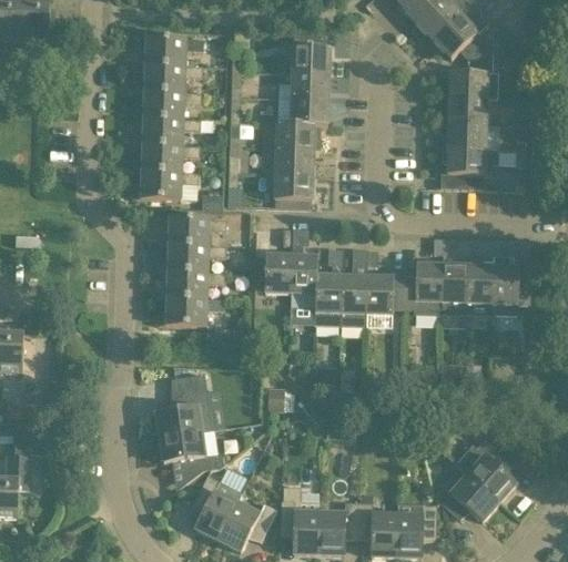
[(0,39),(22,41),(24,1),(0,0),(0,39)]
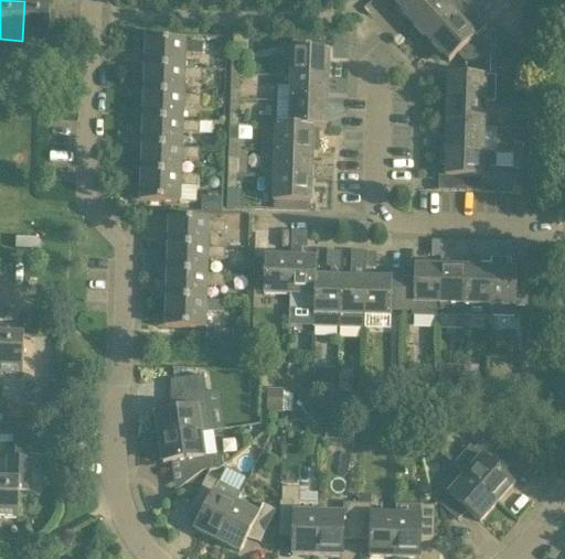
[(396,0),(397,1),(396,3),(413,21),(436,0),(396,0)]
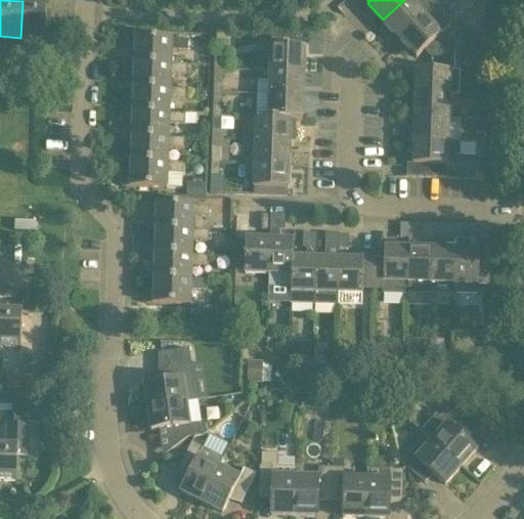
[(404,0),(383,19),(399,37),(433,4),(429,0),(404,0)]
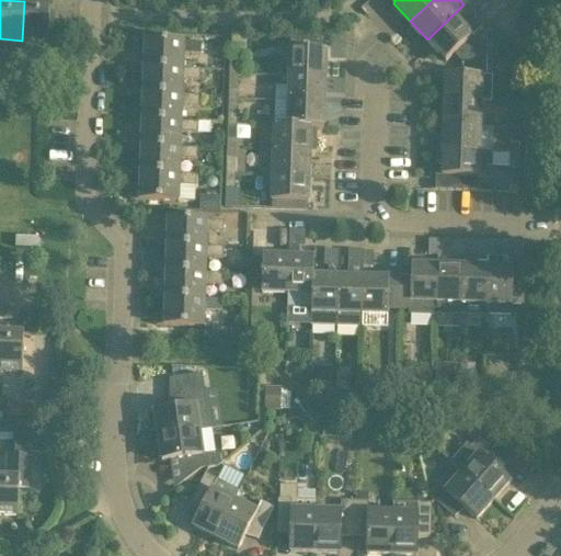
[(49,2),(24,1),(22,41),(48,41),(48,36),(49,2)]
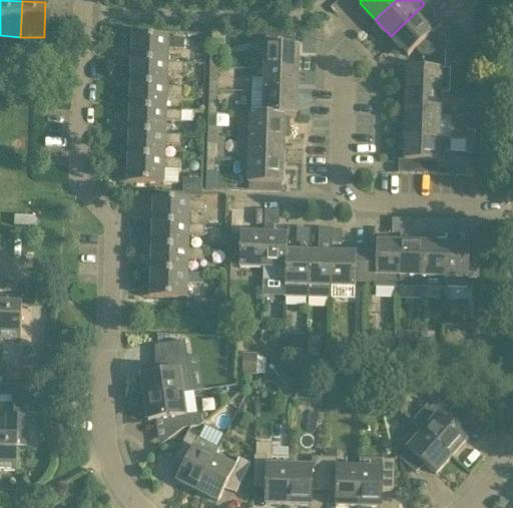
[(433,30),(432,29),(440,21),(424,4),(391,36),(407,53),(415,46),(422,54),(445,46),(431,31),(433,30)]
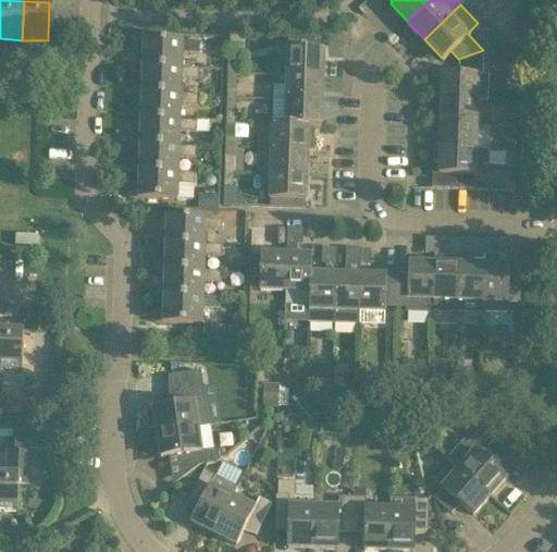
[(288,47),(287,72),(324,73),(324,48),(319,48),(320,35),(288,34),(288,47)]
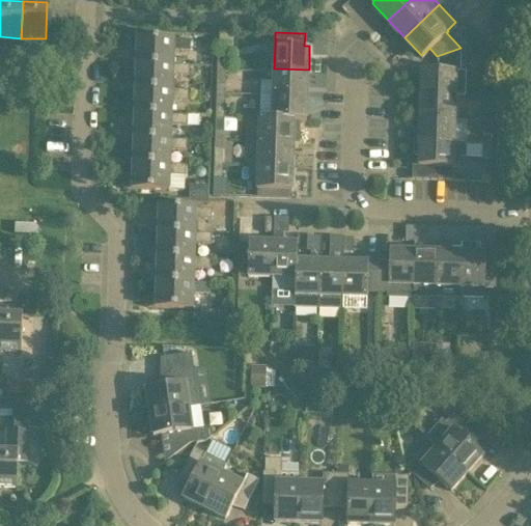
[(173,61),(174,48),(190,49),(190,37),(174,36),(174,37),(138,36),(137,52),(130,52),(129,62),(137,62),(189,64),(189,62),(173,61)]
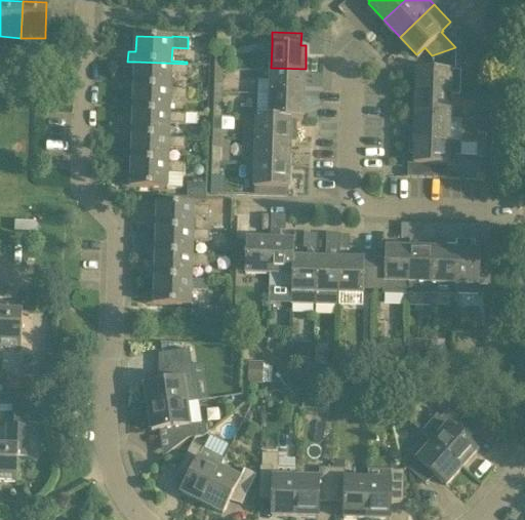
[(455,47),(432,55),(433,56),(432,67),(415,67),(414,91),(449,92),(459,92),(459,69),(455,68),(455,47)]
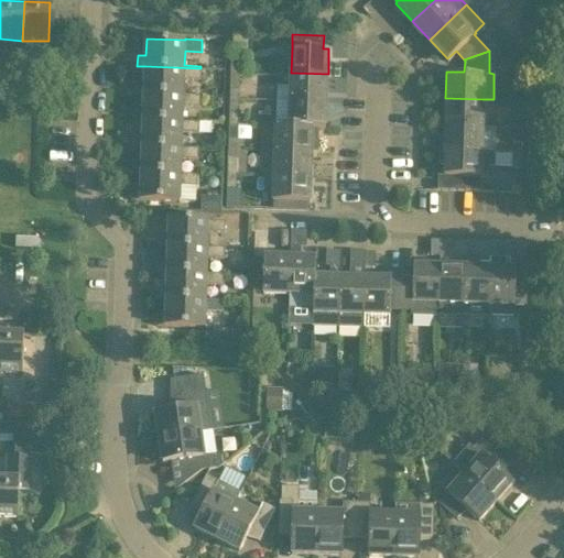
[(230,55),(230,72),(239,72),(240,55),(230,55)]
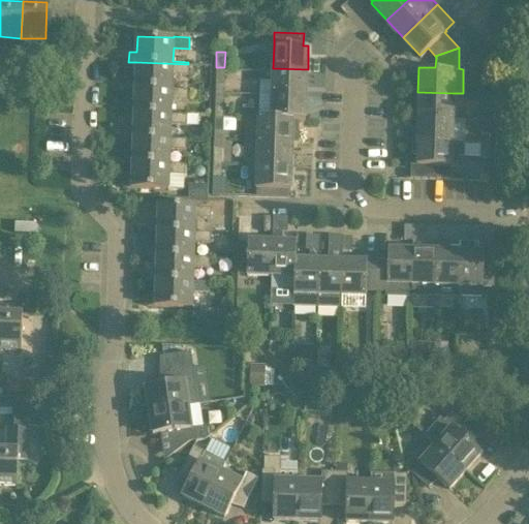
[(172,86),(173,72),(188,72),(188,64),(136,62),(135,76),(128,76),(127,87),(135,87),(187,88),(187,86),(172,86)]
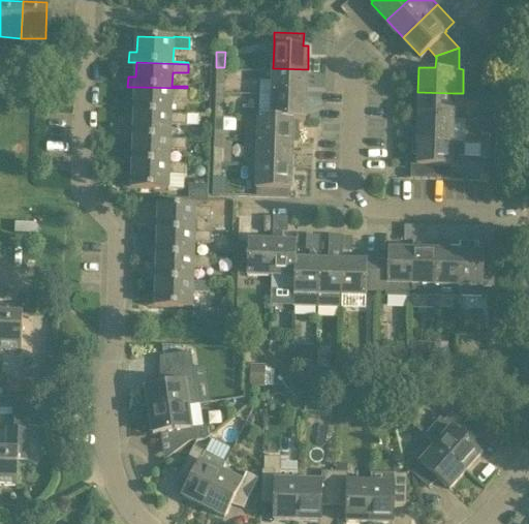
[(216,67),(215,91),(223,91),(224,67),(216,67)]
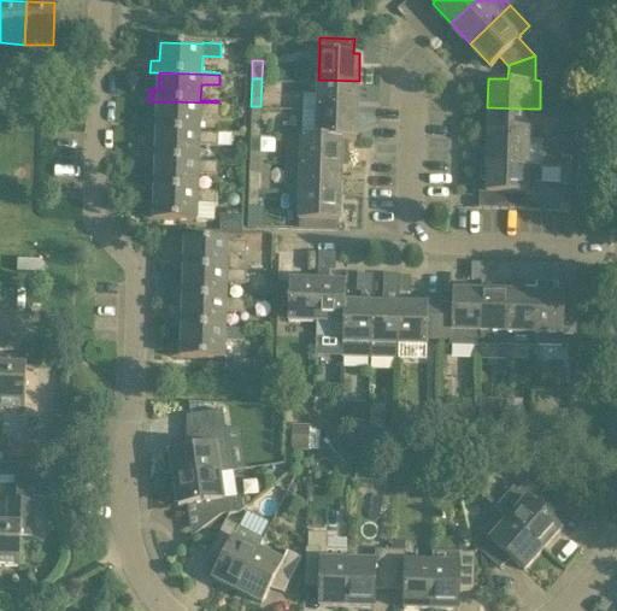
[(301,90),(317,92),(317,107),(358,109),(359,81),(318,80),(303,78),(301,90)]
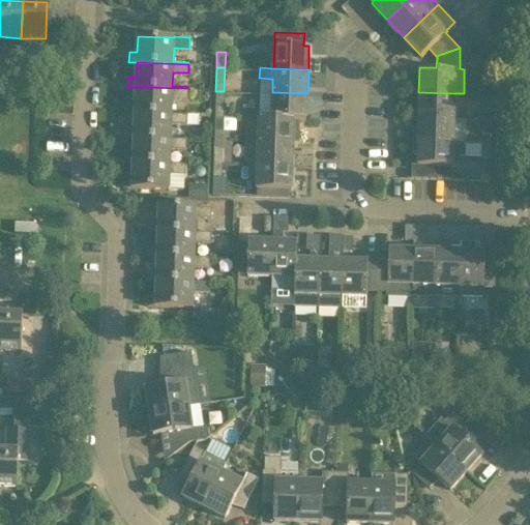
[(171,111),(172,96),(187,97),(187,88),(136,87),(136,100),(127,100),(127,111),(135,112),(187,113),(187,112),(171,111)]
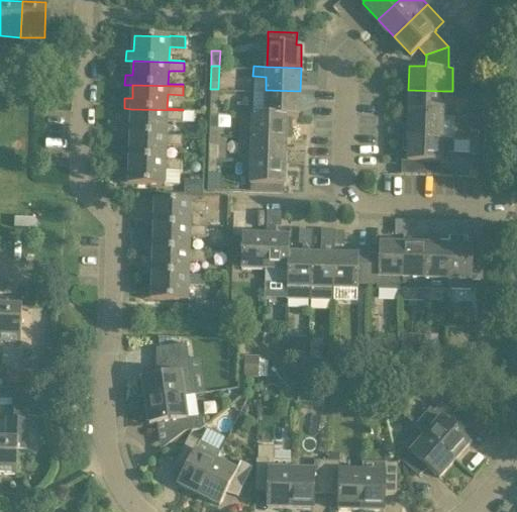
[(210,89),(209,111),(218,111),(218,89),(210,89)]
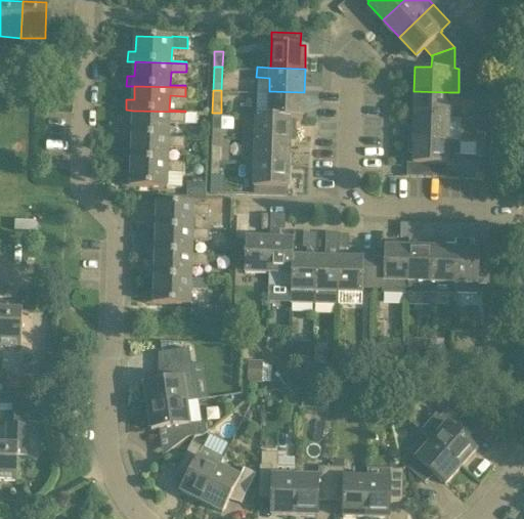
[(269,91),(268,115),(268,116),(295,117),(295,118),(303,118),(304,92),(269,91)]
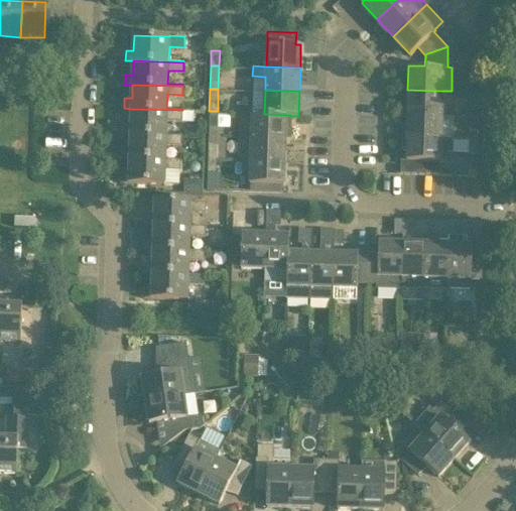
[(441,113),(441,91),(407,90),(407,112),(441,113)]
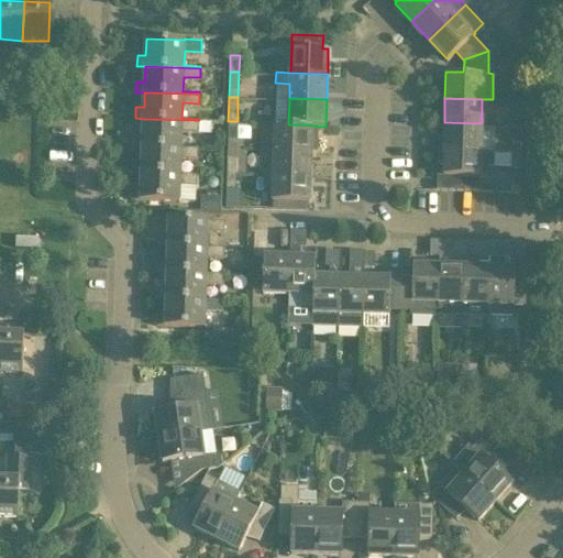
[(512,109),(512,124),(521,124),(522,109),(512,109)]
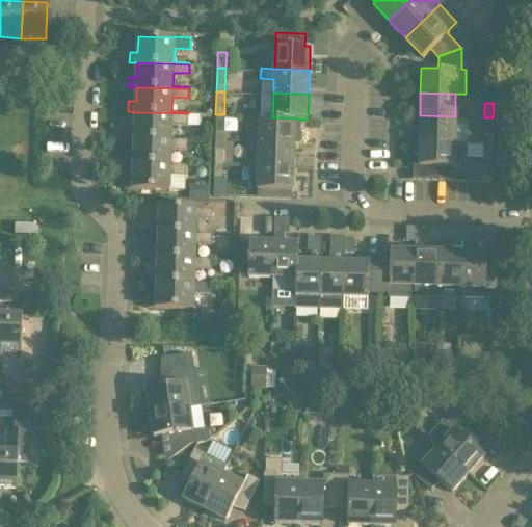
[(171,136),(171,122),(187,123),(188,113),(135,112),(135,127),(127,127),(127,136),(134,136),(134,137),(187,139),(187,137),(171,136)]
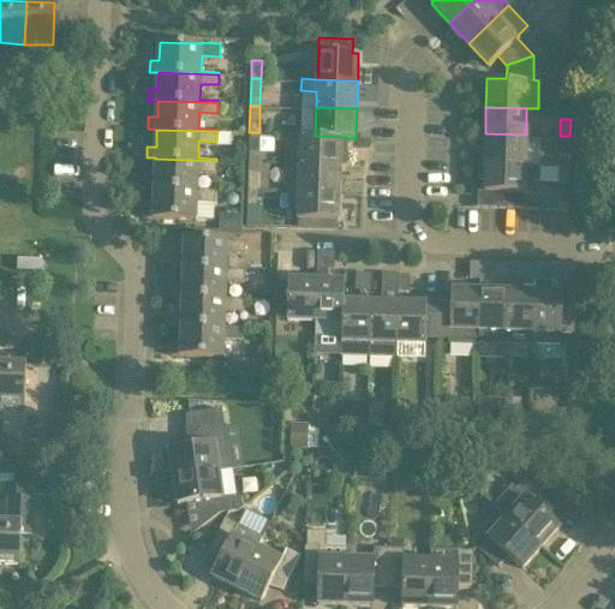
[(249,132),(249,160),(264,160),(266,133),(260,132),(249,132)]
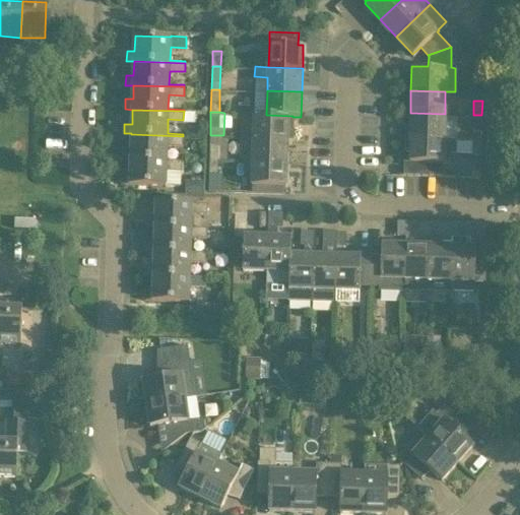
[(266,114),(242,113),(241,137),(287,138),(287,137),(293,137),(293,117),(293,116),(266,115),(266,114)]
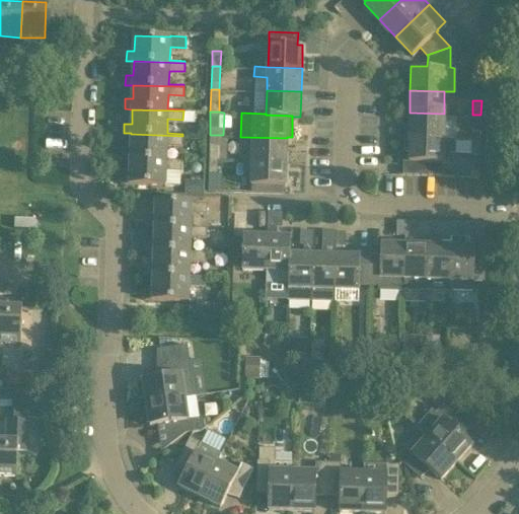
[(443,137),(444,114),(410,113),(409,136),(443,137)]
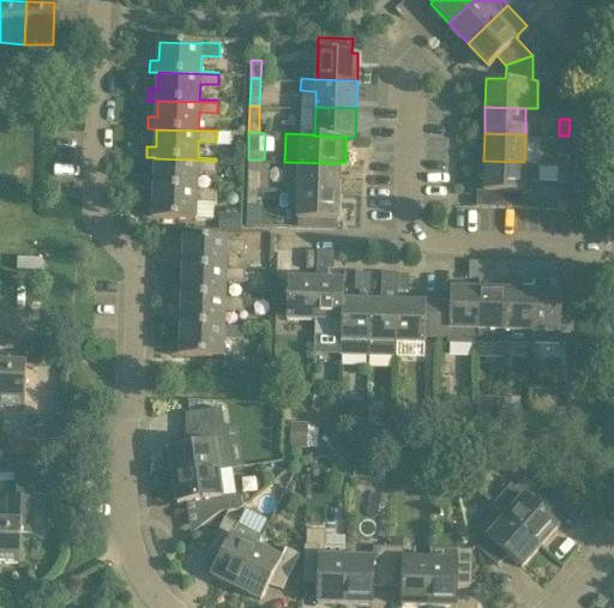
[(569,154),(569,136),(559,136),(558,152),(569,154)]
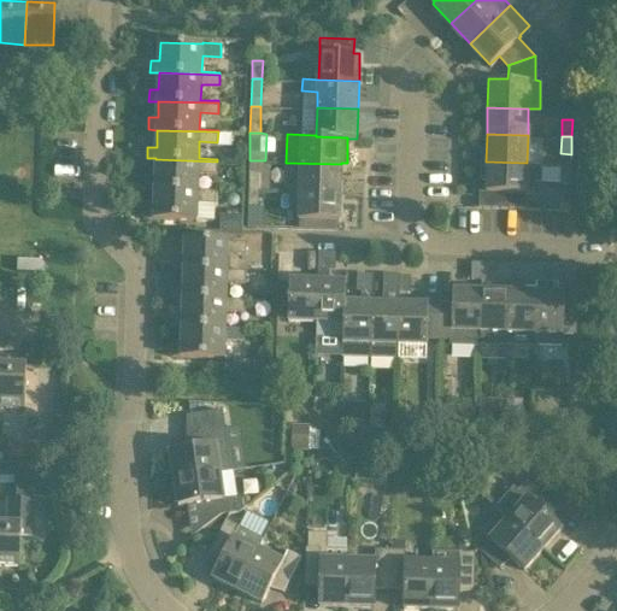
[(198,187),(198,171),(216,171),(217,162),(156,159),(156,175),(147,175),(146,188),(154,187),(154,188),(215,191),(215,188),(198,187)]
